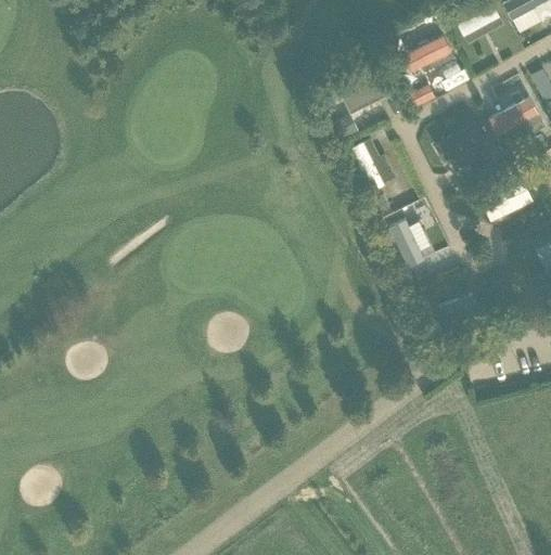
[(481,0),(477,0),(472,3),(476,10),(484,5),(481,0)]
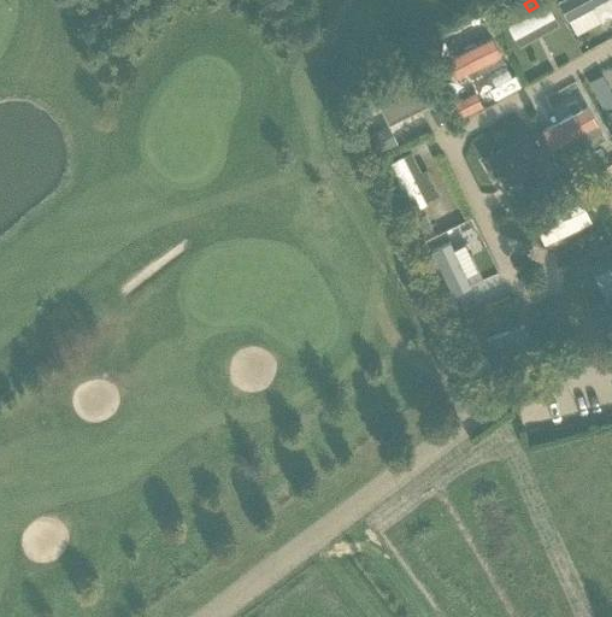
[(611,0),(565,0),(560,3),(570,21),(595,7),(605,24),(611,19),(611,0)]
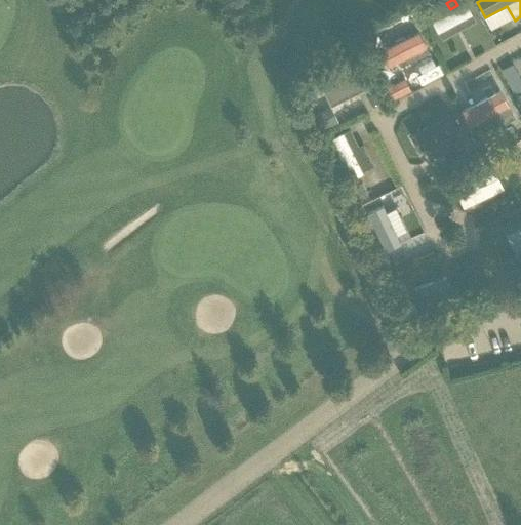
[(467,9),(433,28),(440,40),(474,22),(467,9)]
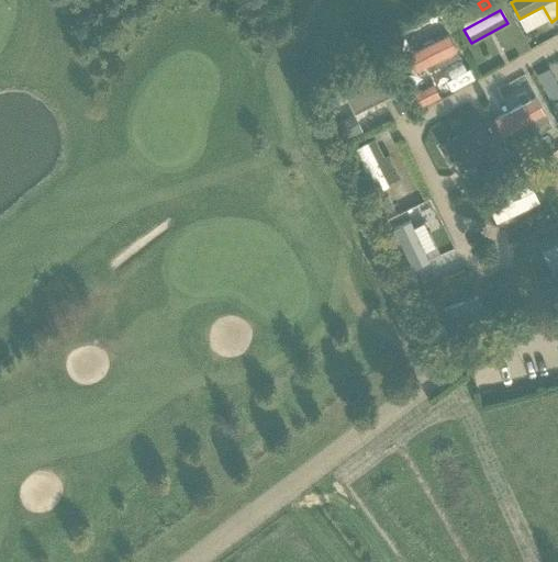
[(449,36),(409,56),(416,72),(458,53),(449,36)]
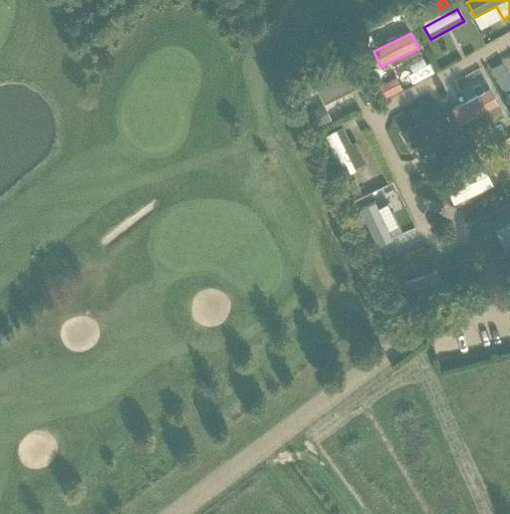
[(348,60),(311,79),(324,105),(361,86),(348,60)]
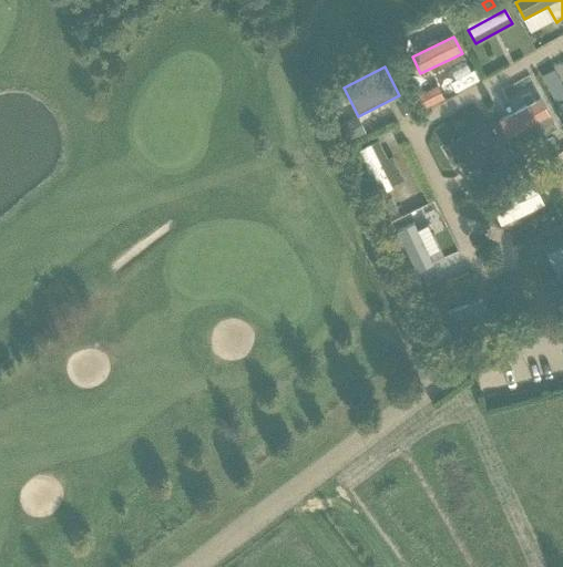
[(558,70),(548,76),(553,86),(562,82),(562,79),(558,70)]
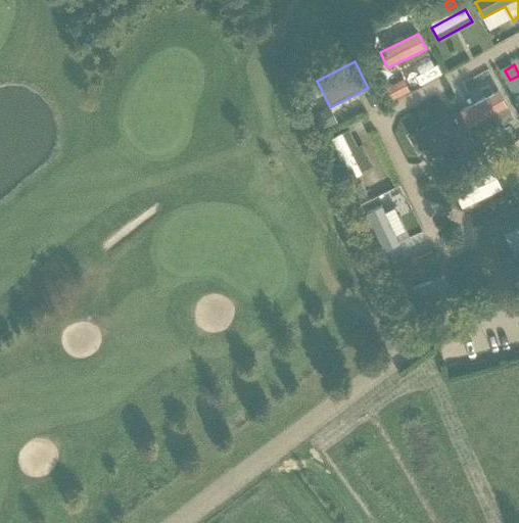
[(392,100),(409,92),(404,82),(387,90),(392,100)]
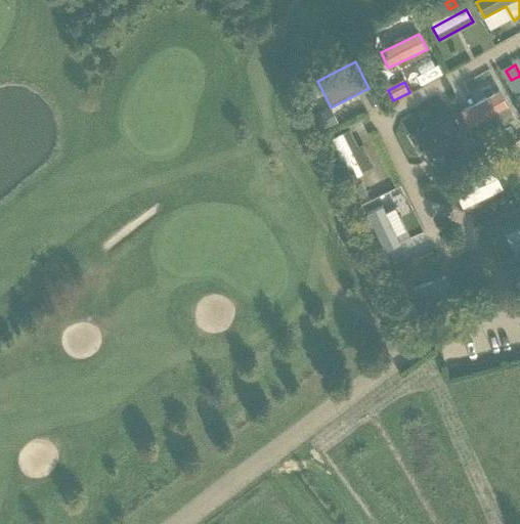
[(501,91),(463,114),(476,138),(490,130),(484,121),(510,106),(501,91)]
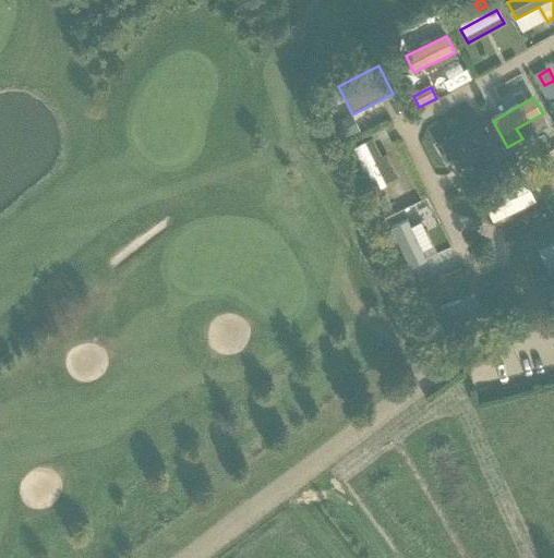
[(358,131),(351,117),(335,125),(341,140),(358,131)]
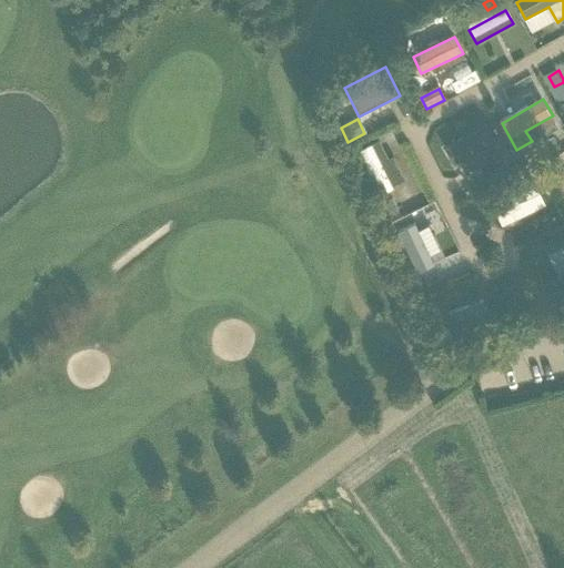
[(489,124),(445,149),(455,165),(497,141),(489,124)]
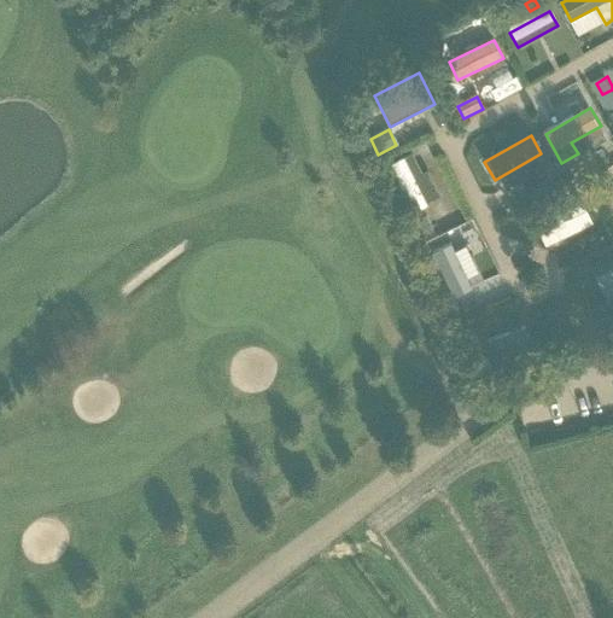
[(590,159),(596,169),(612,161),(607,151),(590,159)]
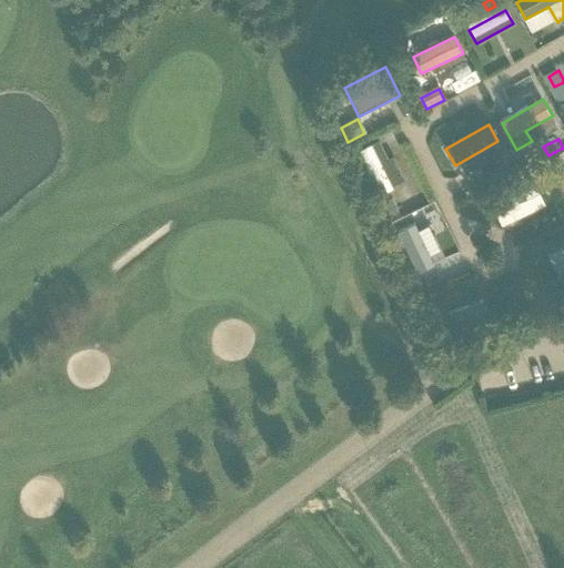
[(373,145),(358,152),(379,196),(394,189),(373,145)]
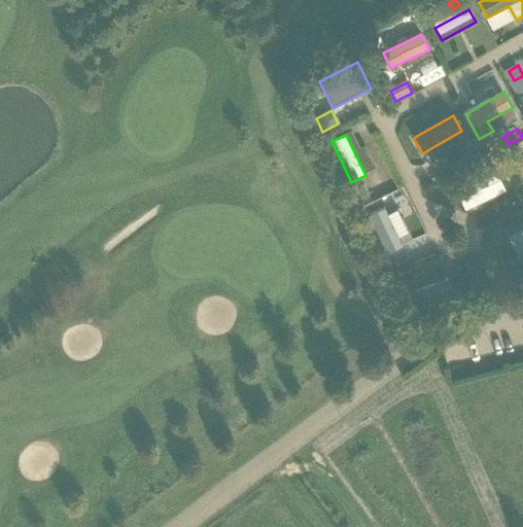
[(456,166),(482,151),(476,140),(450,155),(456,166)]
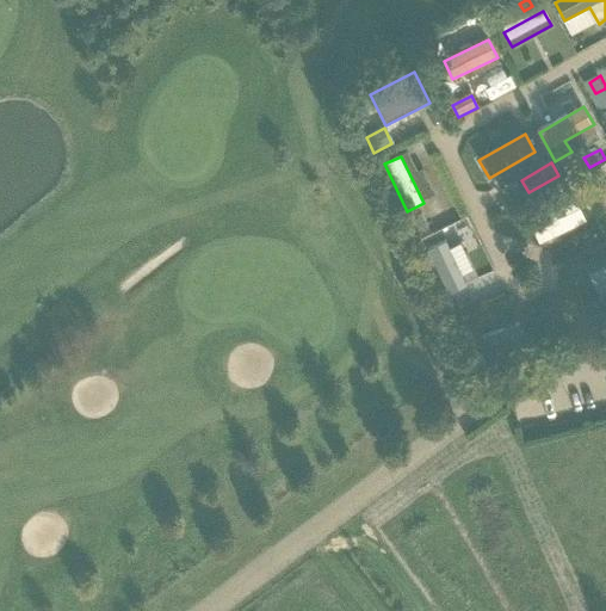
[(573,193),(524,217),(532,233),(581,209),(573,193)]
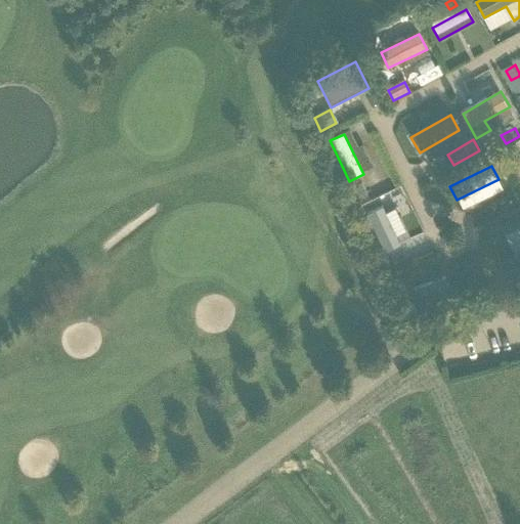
[(354,189),(360,201),(371,195),(365,183),(354,189)]
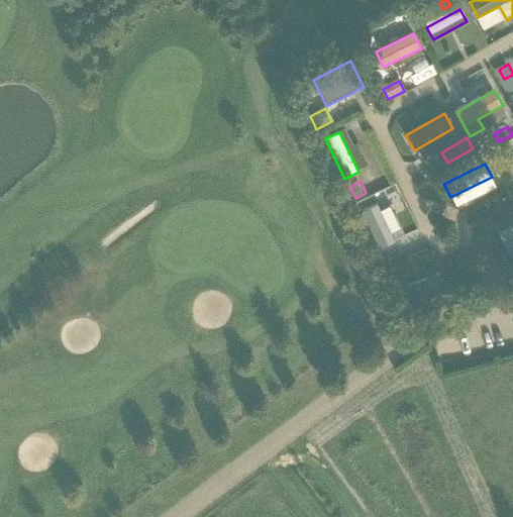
[(378,204),(363,211),(380,249),(395,242),(378,204)]
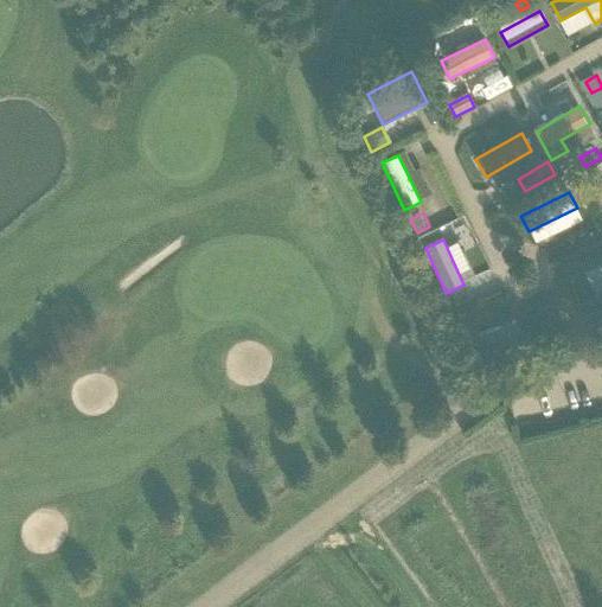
[(601,266),(586,273),(601,308),(601,266)]
